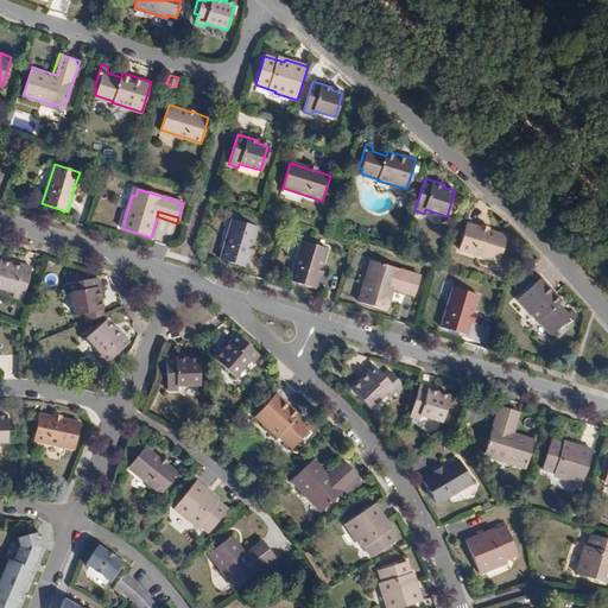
[(489,228),(480,226),(463,220),(456,246),(494,258),(502,233),(489,228)]
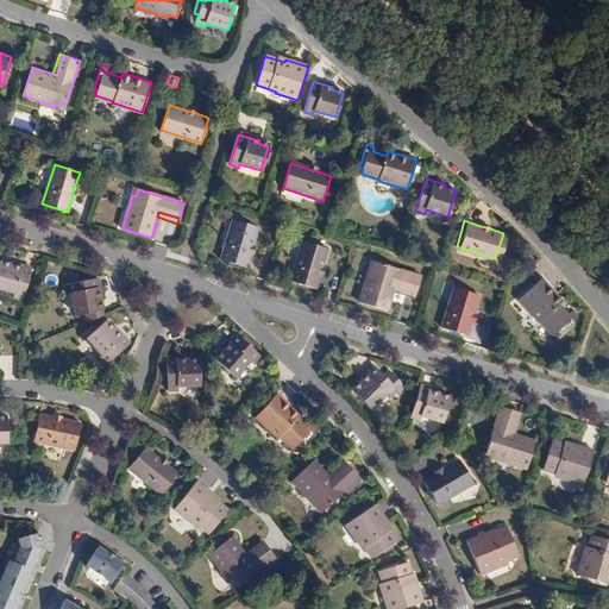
[(250,256),(253,246),(258,230),(234,221),(221,262),(246,270),(250,256)]
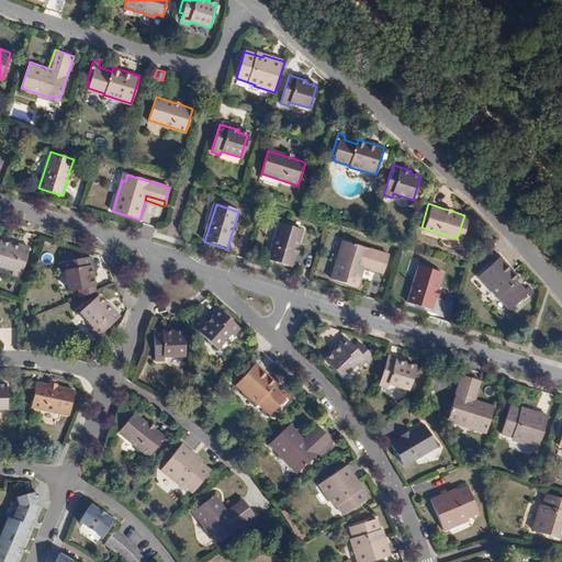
[(295,256),(298,247),(303,232),(280,224),(268,261),(291,269),(295,256)]
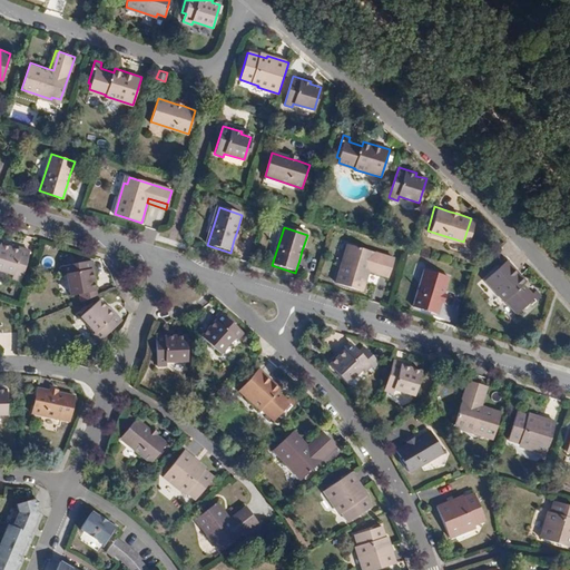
[(29,251),(21,248),(21,251),(11,248),(0,244),(0,269),(13,275),(12,278),(20,281),(29,251)]
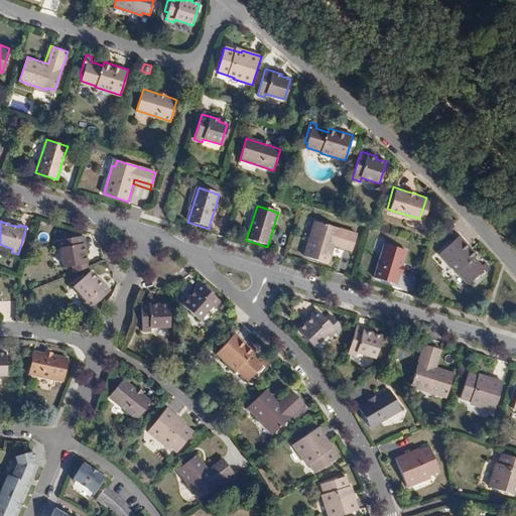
[(336,243),(354,249),(358,235),(318,223),(315,230),(313,230),(304,257),(329,264),(334,247),(336,243)]
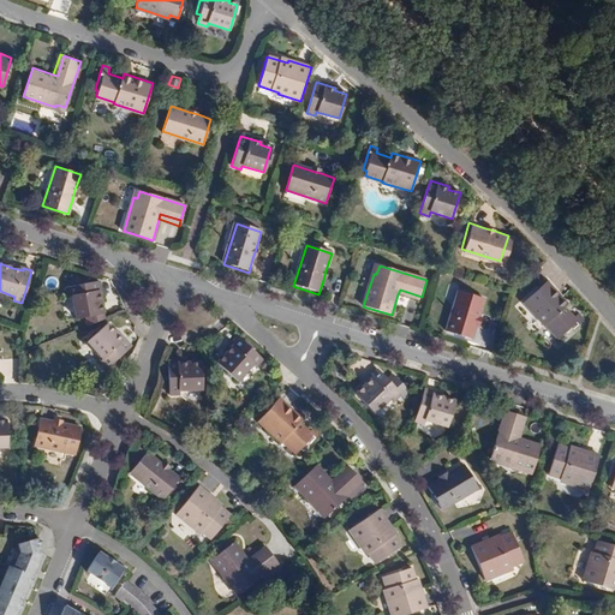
[(99,291),(101,291),(99,281),(87,284),(85,276),(67,280),(69,286),(66,287),(67,297),(71,296),(76,318),(84,317),(87,326),(103,320),(102,314),(100,299),(99,291)]
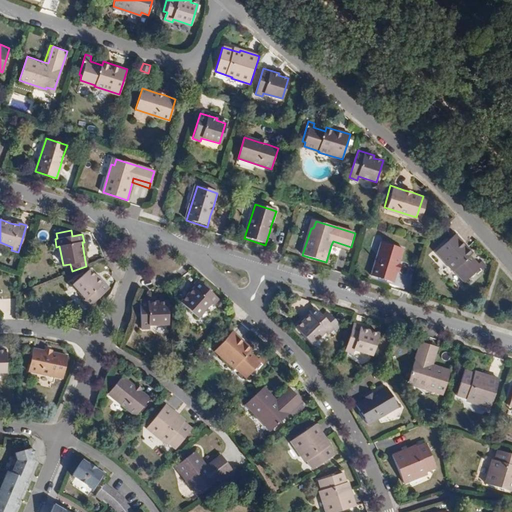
[(456,235),(436,253),(453,272),(456,270),(466,282),(471,278),(473,280),(487,268),(481,262),(478,265),(470,257),(473,254),(456,235)]
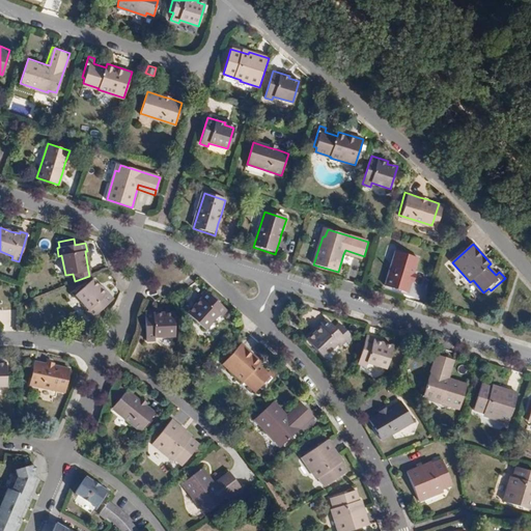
[(362,260),(364,256),(345,250),(343,254),(362,260)]
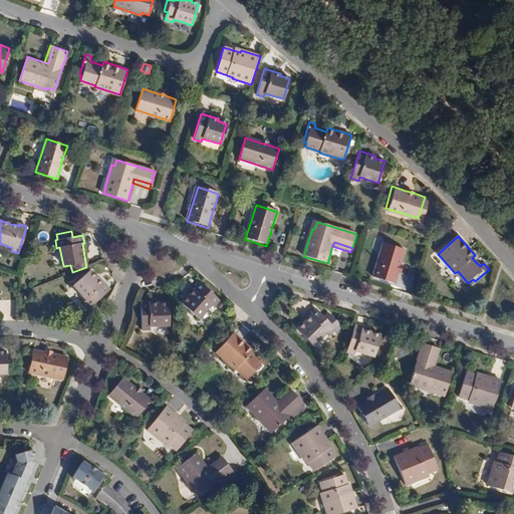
[(398,273),(401,265),(405,250),(383,244),(373,277),(395,284),(398,273)]
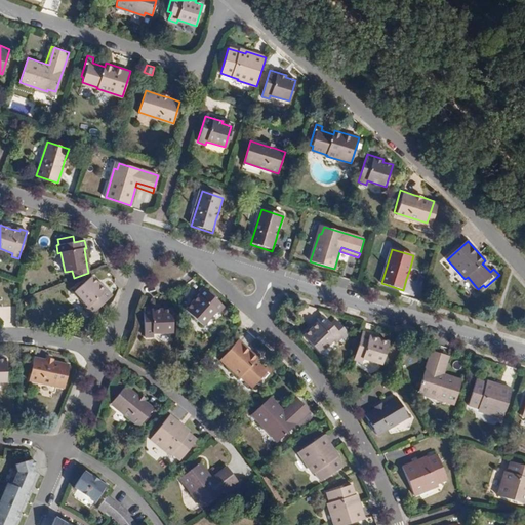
[(105,291),(101,286),(92,277),(76,292),(88,307),(86,309),(91,315),(112,295),(107,290),(105,291)]
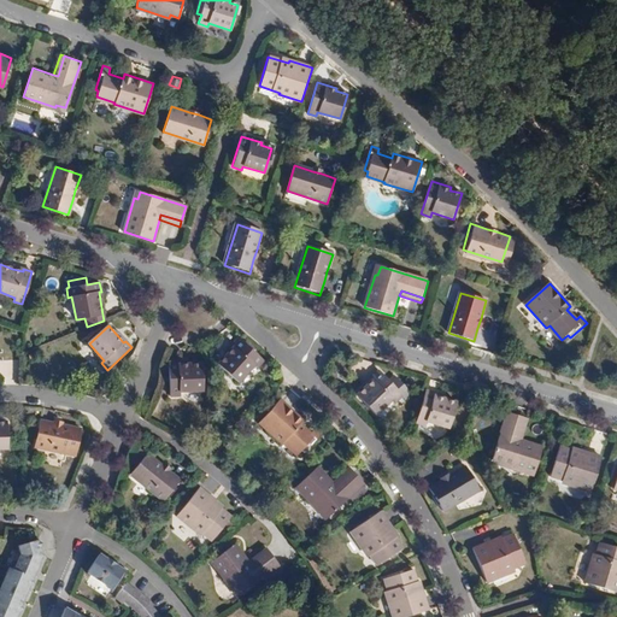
[(240,340),(233,347),(234,348),(229,354),(218,366),(239,385),(254,368),(257,370),(264,363),(240,340)]
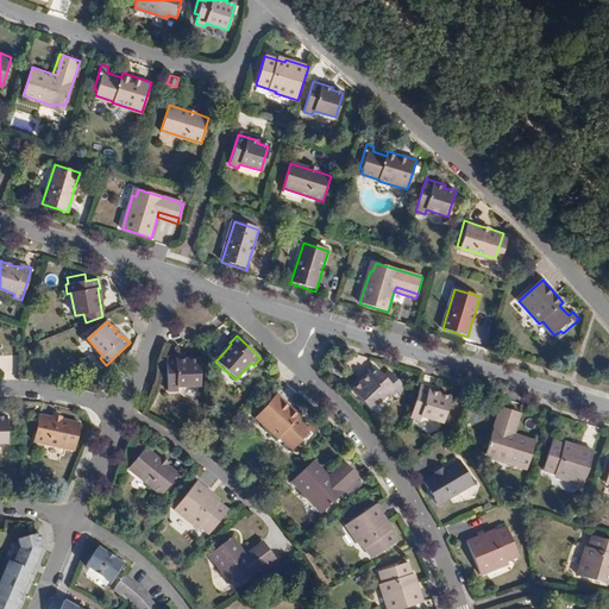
[(200,360),(184,362),(177,362),(177,359),(167,359),(168,393),(177,393),(177,388),(201,388),(200,360)]
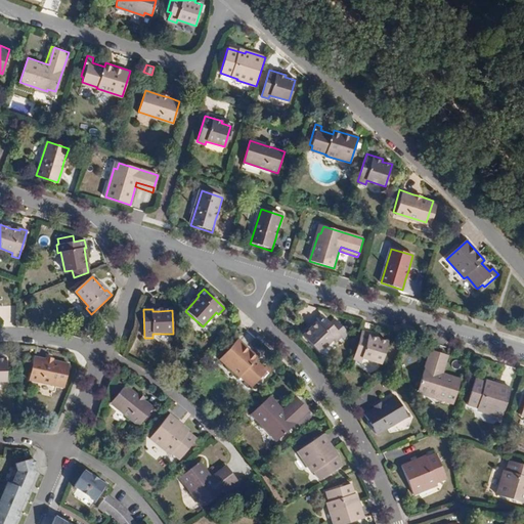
[(317,323),(313,328),(303,337),(318,354),(334,341),(336,343),(342,337),(344,340),(349,336),(338,323),(334,328),(331,325),(323,316),(316,322),(317,323)]
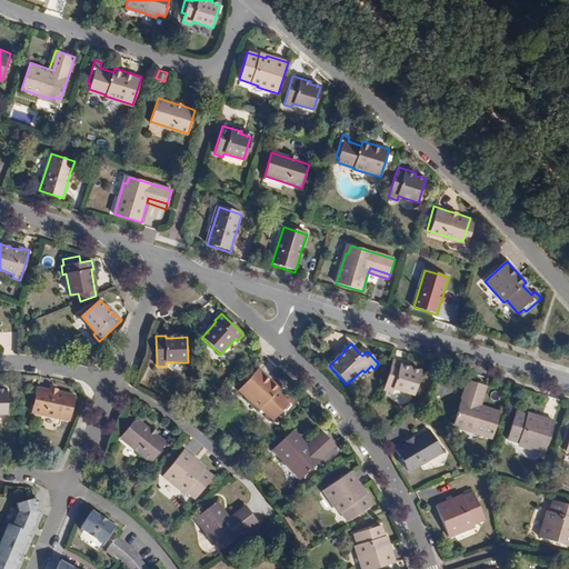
[(401,366),(401,365),(392,361),(383,390),(392,393),(393,390),(413,397),(421,372),(408,368),(401,366)]
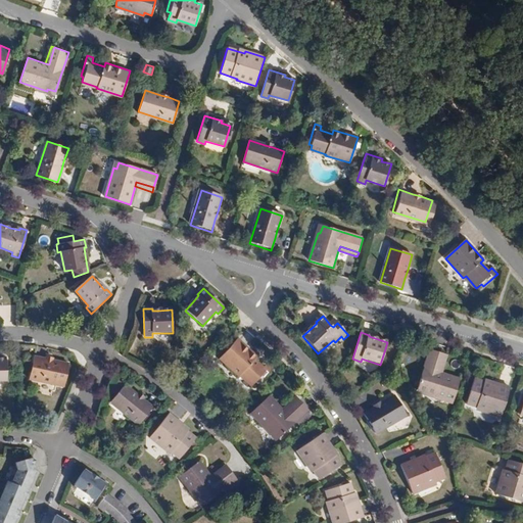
[(238,339),(220,360),(239,377),(241,375),(253,386),(257,382),(259,384),(273,370),(267,365),(264,368),(254,360),(257,358),(238,339)]
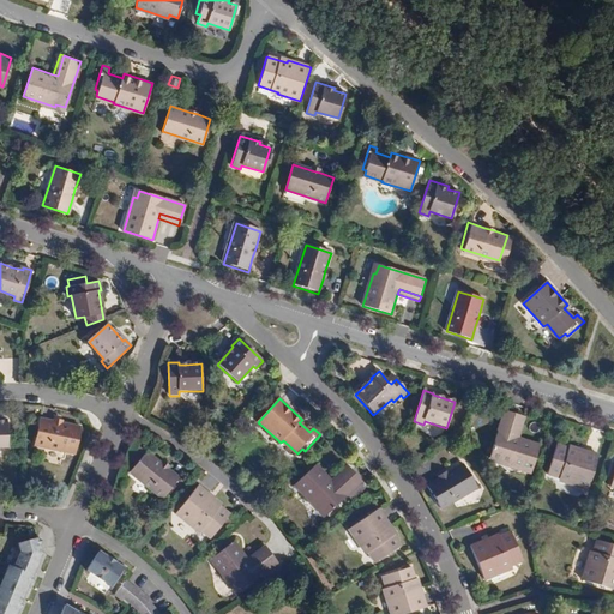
[(515,438),(521,416),(505,411),(489,458),(499,462),(499,464),(530,475),(540,446),(518,439),(515,438)]
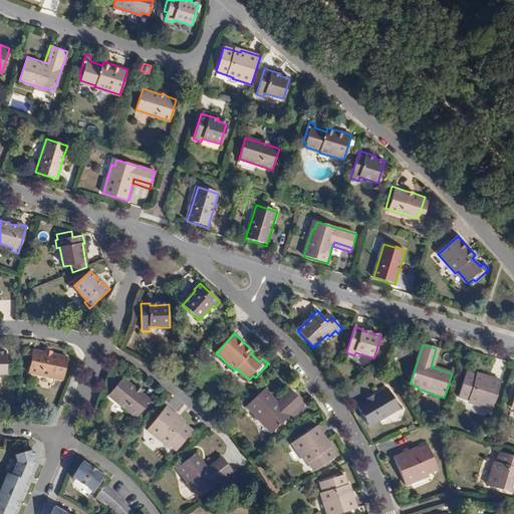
[(431,366),(434,367),(440,349),(436,348),(431,366)]
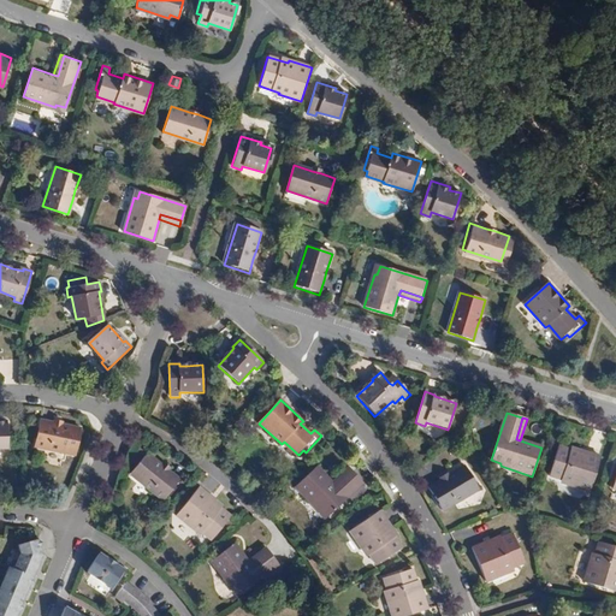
[(0,449),(15,450),(16,421),(0,420),(0,449)]
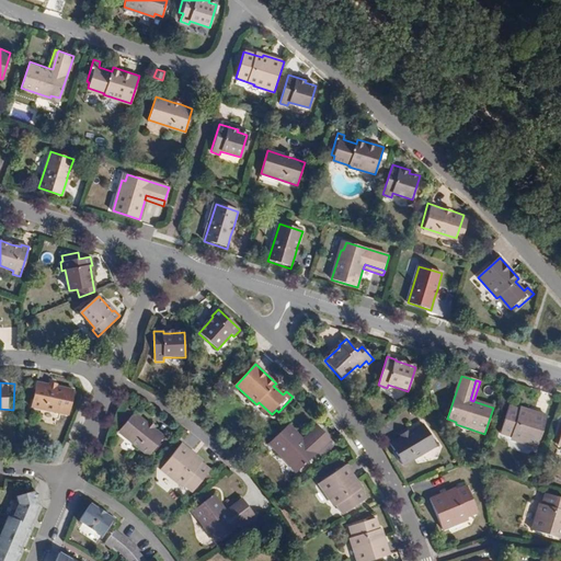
[(57,387),(48,385),(36,382),(32,407),(68,414),(73,390),(57,387)]
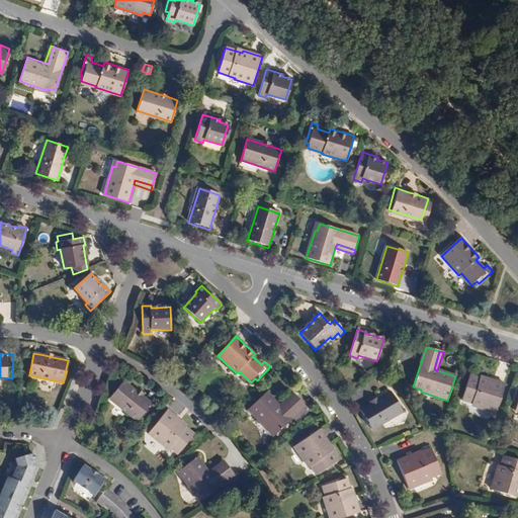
[(491,413),(496,415),(505,385),(480,377),(480,379),(469,376),(461,401),(471,404),(473,408),(478,409),(481,407),(489,410),(491,413)]
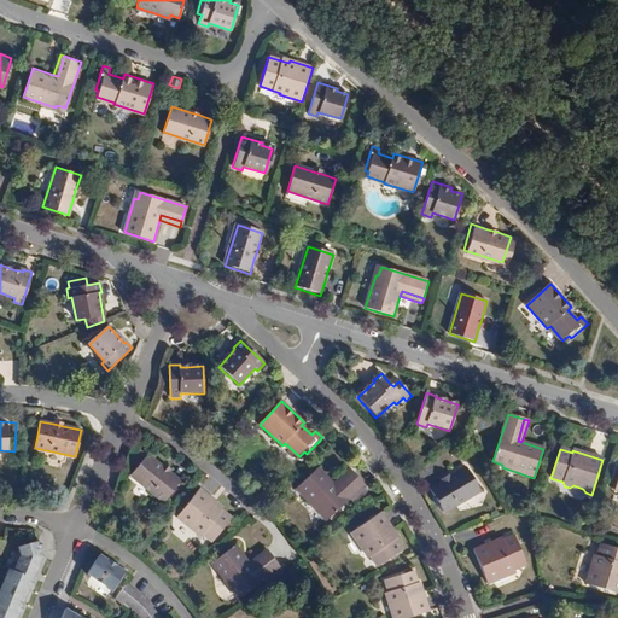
[(170,474),(162,467),(143,452),(132,465),(138,470),(130,478),(164,505),(181,483),(170,474)]
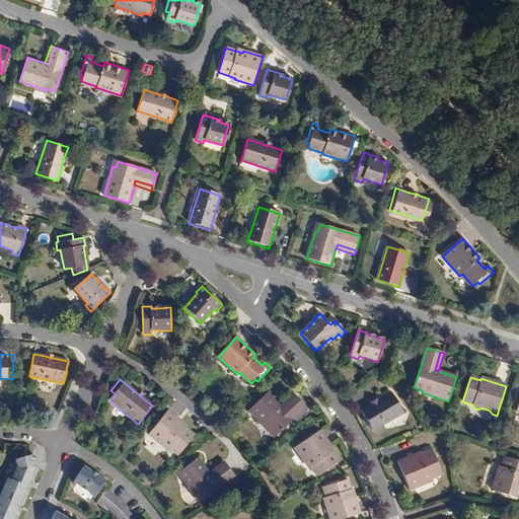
[(379,401),(371,405),(362,412),(373,432),(403,414),(392,393),(379,401)]
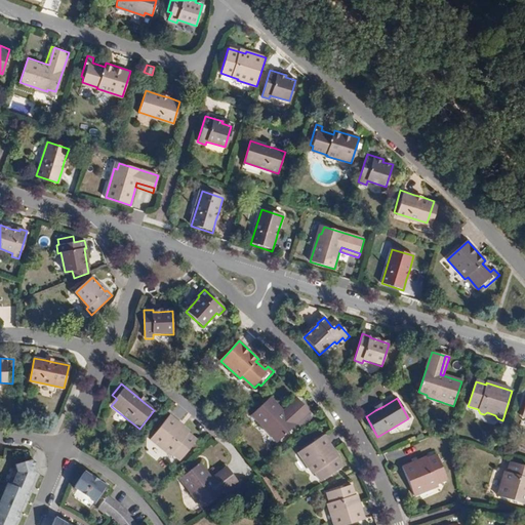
[(311,413),(300,402),(286,415),(283,412),(271,399),(252,415),(272,437),(274,435),(280,441),(311,413)]
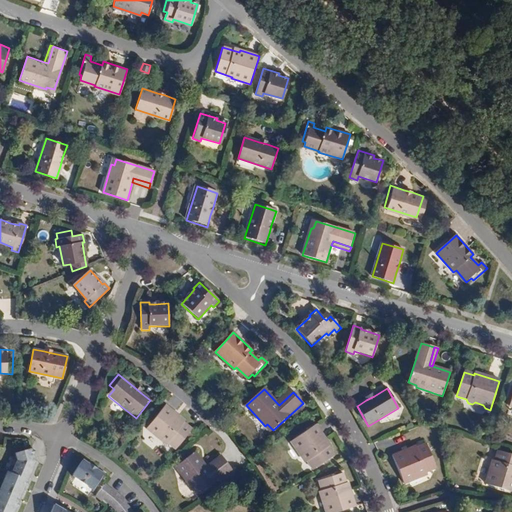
[(279,405),(293,392),(290,389),(276,402),(279,405)]
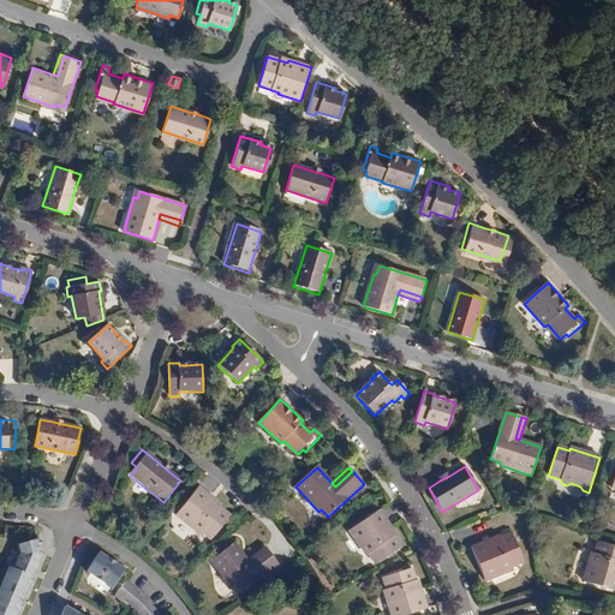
[(222,507),(198,488),(175,517),(181,520),(186,520),(192,525),(192,530),(197,532),(202,533),(212,541),(231,517),(220,508),(222,507)]
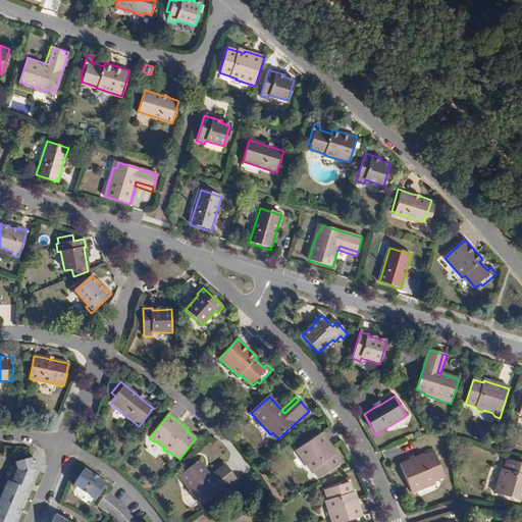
[(276,440),(278,438),(272,432),(270,434),(276,440)]
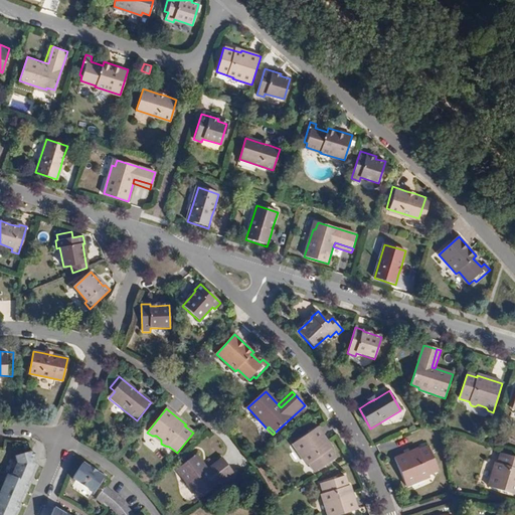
[(318,427),(293,445),(296,449),(300,451),(304,456),(303,460),(305,463),(310,465),(315,474),(337,459),(331,450),(332,449),(318,427)]
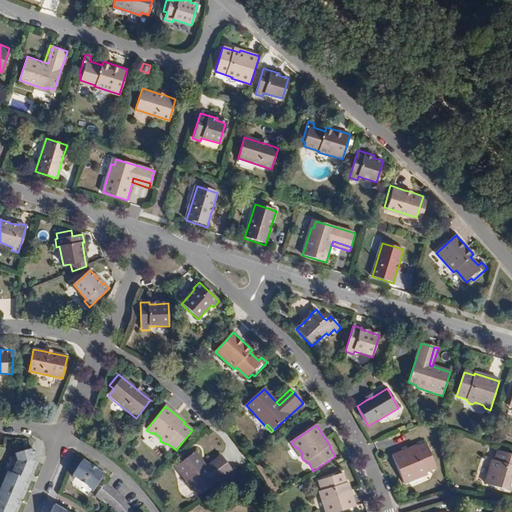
[(416,447),(393,456),(404,484),(408,482),(411,479),(418,476),(421,477),(424,476),(427,472),(436,469),(427,445),(417,448),(416,447)]
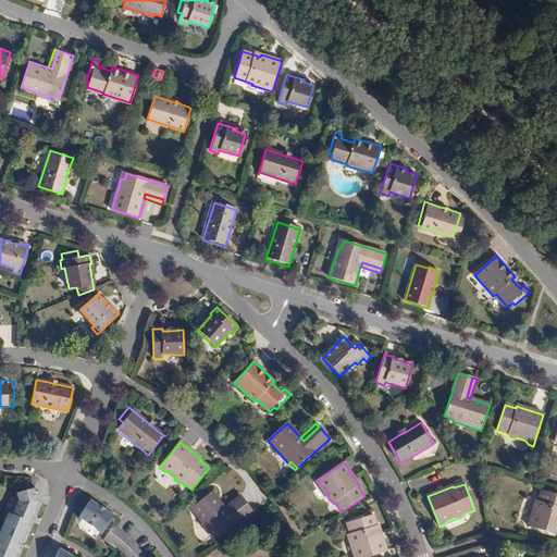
[(0,556),(14,556),(15,554),(20,543),(22,539),(25,531),(28,522),(37,503),(36,499),(34,489),(17,493),(20,502),(13,516),(9,514),(8,516),(4,517),(7,520),(2,530),(0,534),(0,556)]
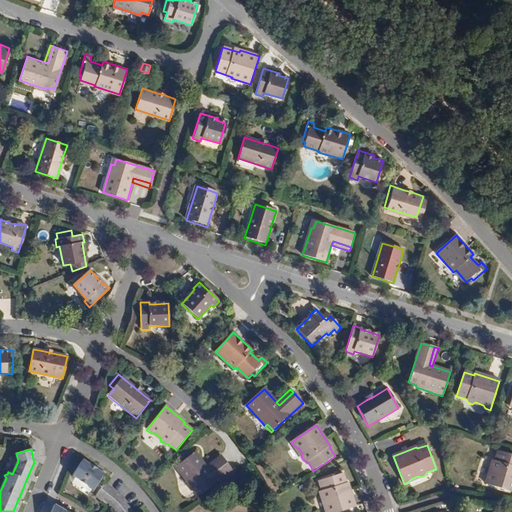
[(511,493),(511,455),(498,451),(495,462),(492,464),(491,468),(492,471),(490,478),(487,480),(485,485),(511,493)]
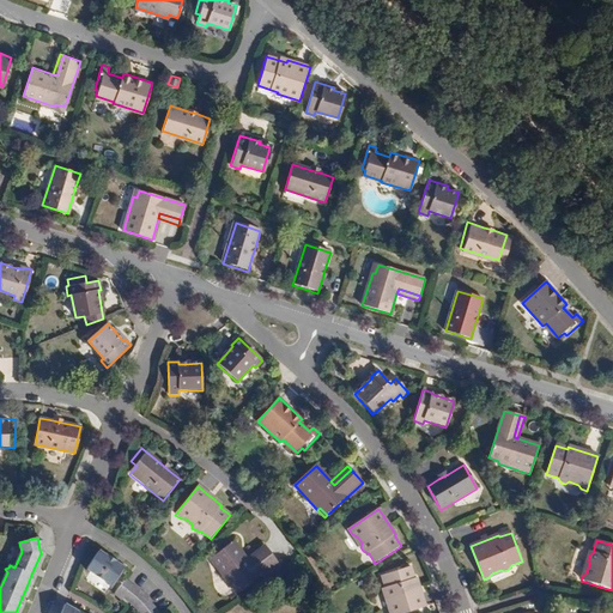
[(234,586),(240,593),(278,563),(268,550),(249,564),(247,559),(234,542),(210,560),(231,588),(234,586)]
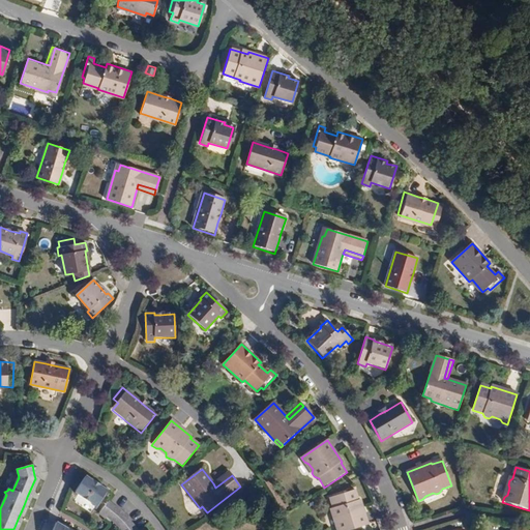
[(215,488),(232,475),(229,471),(213,483),(215,488)]
